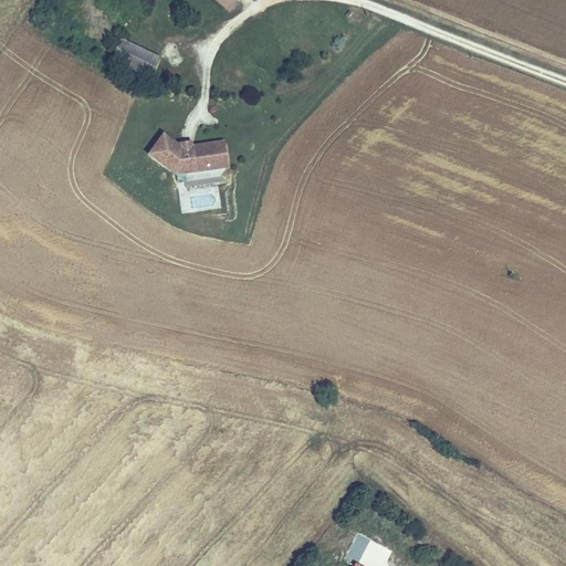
[(217,0),(231,13),(242,0),(217,0)]
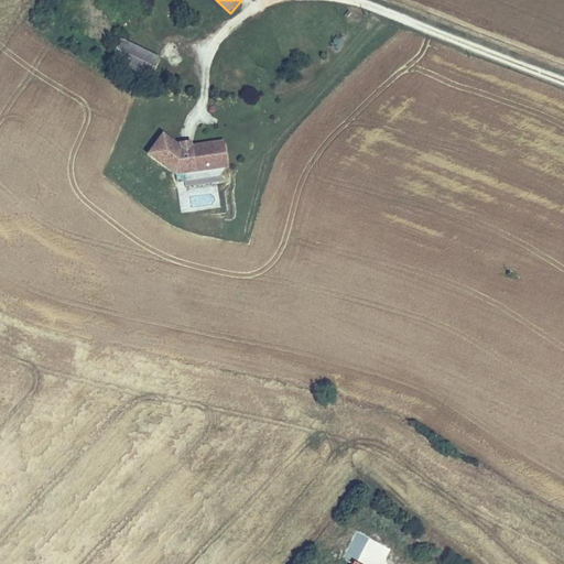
[(161,55),(122,36),(110,60),(149,78),(161,55)]
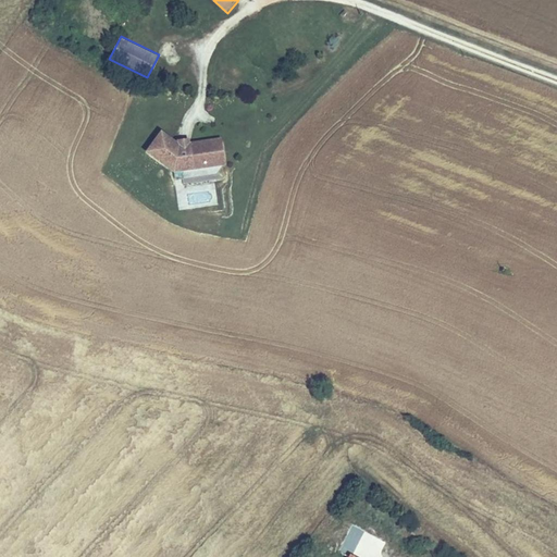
[(218,165),(213,138),(190,141),(190,138),(177,139),(177,141),(163,130),(147,151),(175,172),(218,165)]
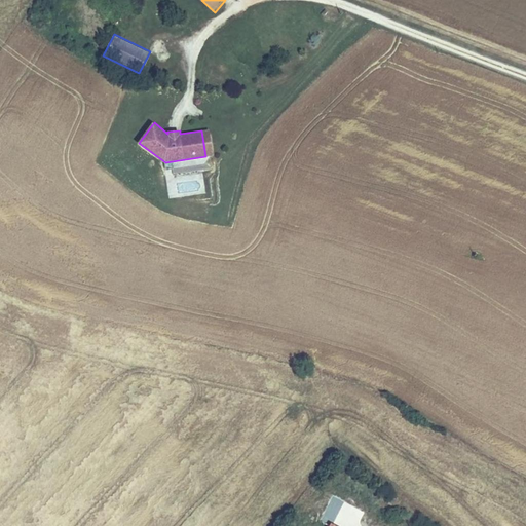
[(210,129),(201,130),(205,156),(214,155),(210,129)]
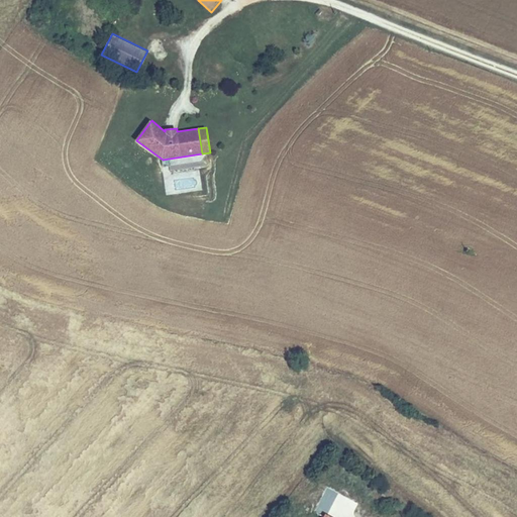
[(170,171),(192,171),(192,159),(170,159),(170,171)]
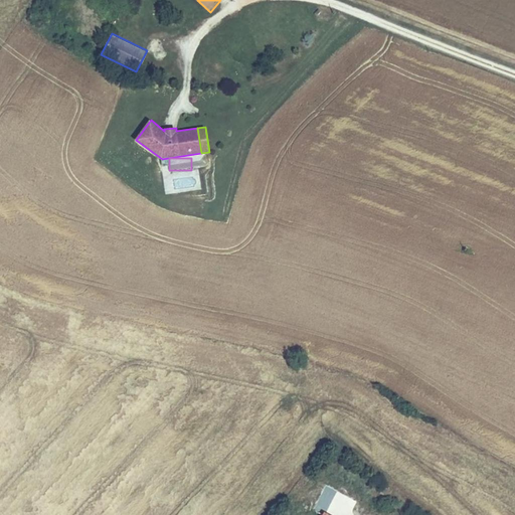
[(166,193),(174,192),(169,163),(161,164),(166,193)]
